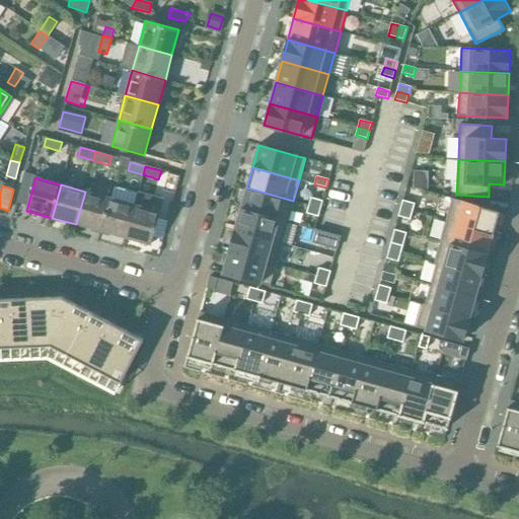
[(242,203),(240,209),(288,222),(293,201),(246,188),(242,203)]
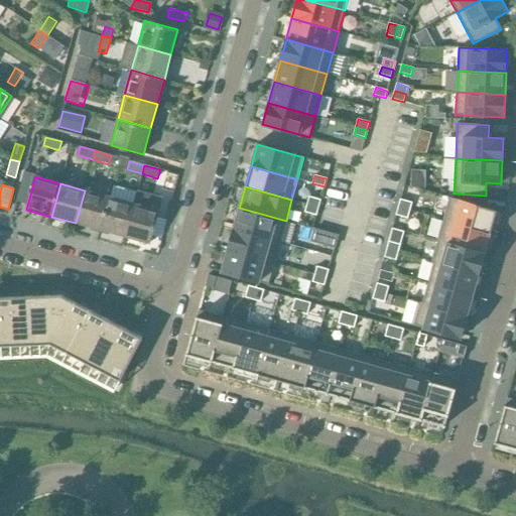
[(76,223),(100,230),(109,197),(85,190),(76,223)]
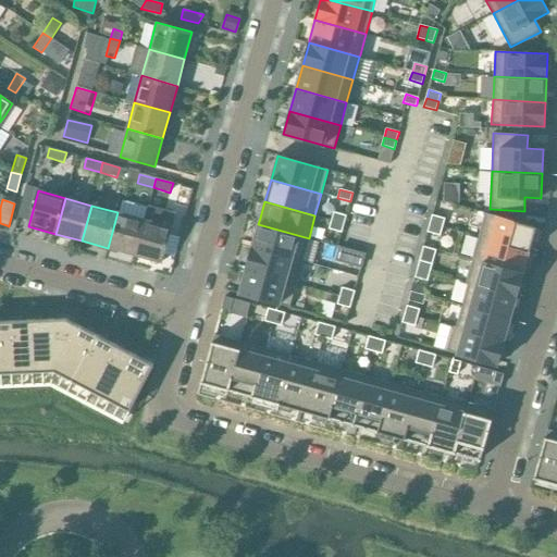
[(145,220),(135,256),(162,263),(172,227),(176,213),(148,206),(145,220)]
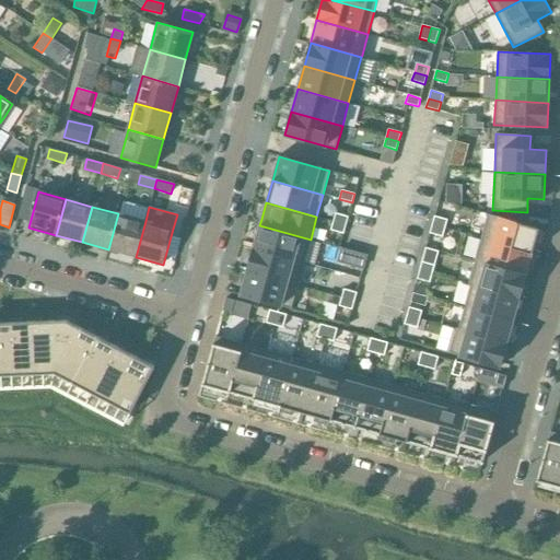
[(146,221),(118,213),(108,249),(136,257),(146,221)]
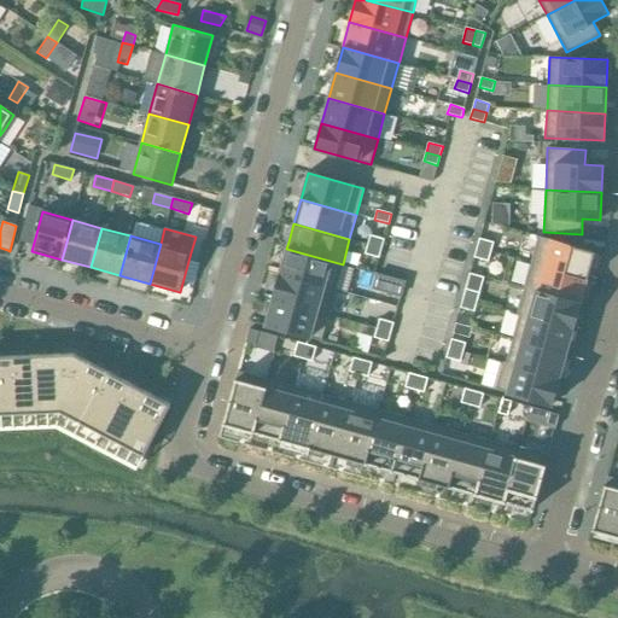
[(369,235),(367,244),(382,249),(384,239),(369,235)]
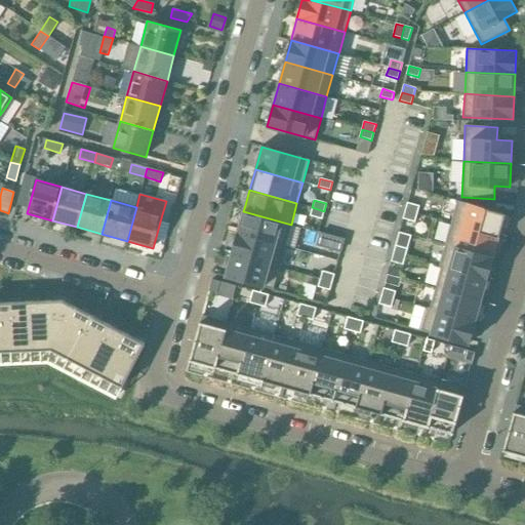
[(457,201),(451,224),(498,237),(505,214),(457,201)]
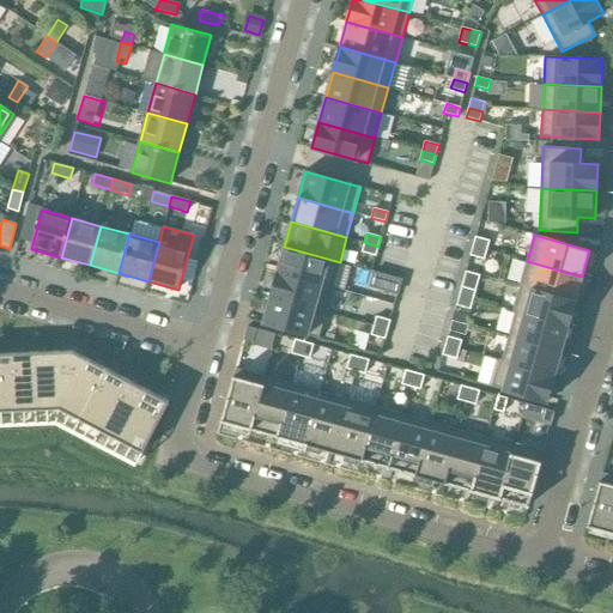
[(475,236),(473,246),(487,249),(490,241),(475,236)]
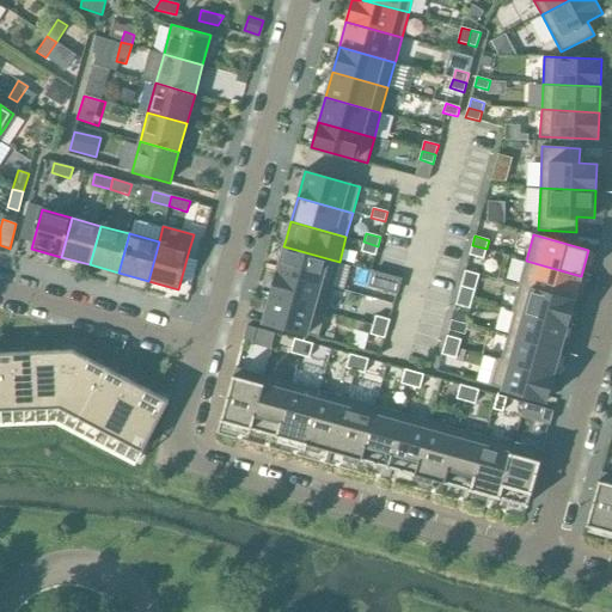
[(363,242),(361,251),(375,255),(378,246),(363,242)]
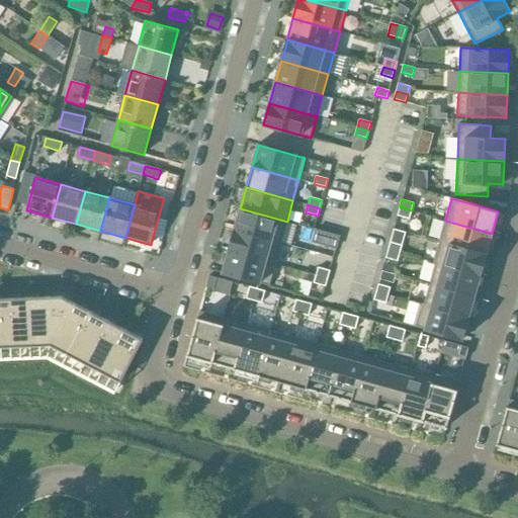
[(400,207),(398,216),(409,219),(412,210),(400,207)]
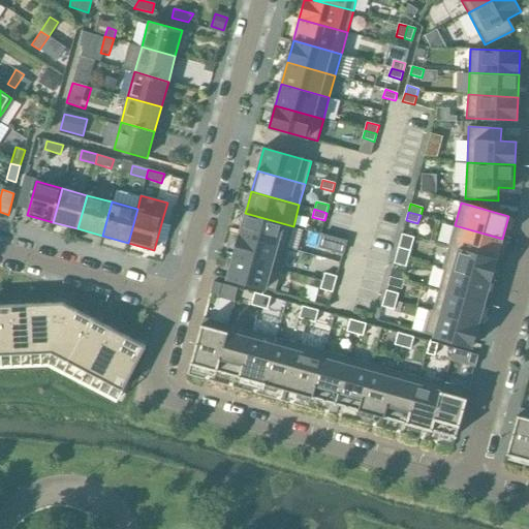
[(245,213),(239,235),(287,248),(293,226),(245,213)]
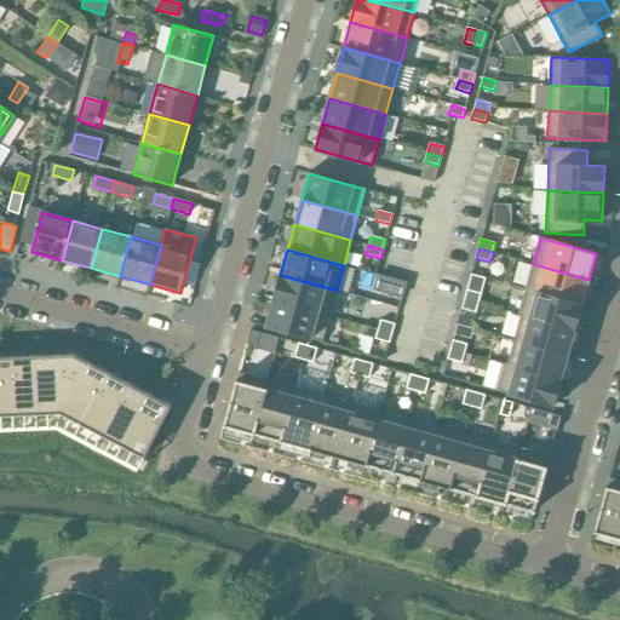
[(533,264),(526,288),(581,304),(589,280),(533,264)]
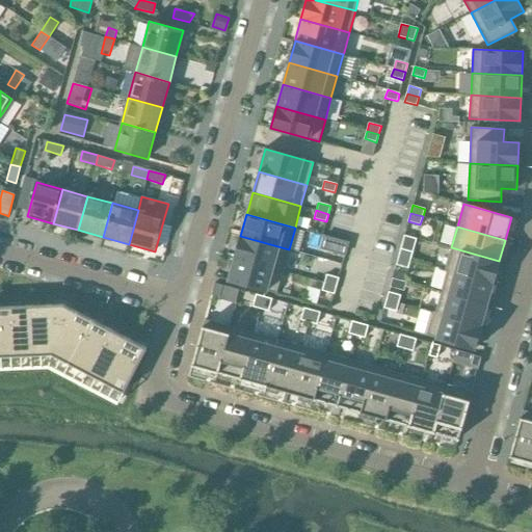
[(240,236),(235,258),(283,271),(289,249),(240,236)]
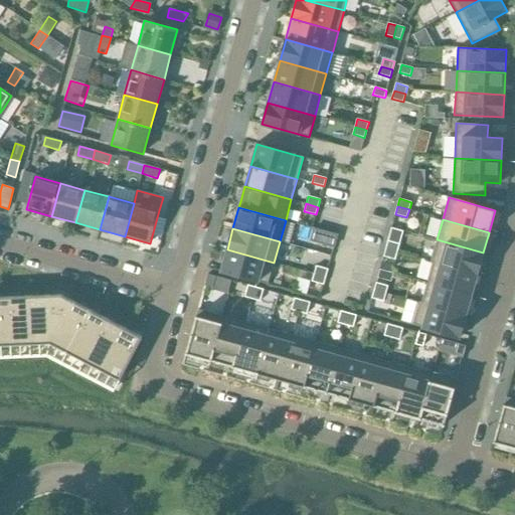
[(310,239),(334,246),(337,234),(318,229),(313,228),(310,239)]
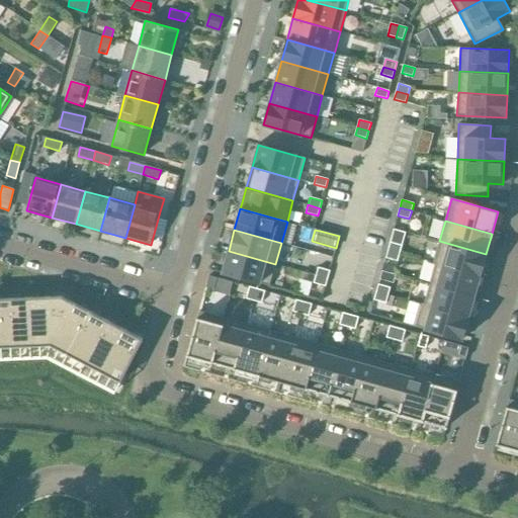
[(439,241),(433,262),(481,275),(486,254),(439,241)]
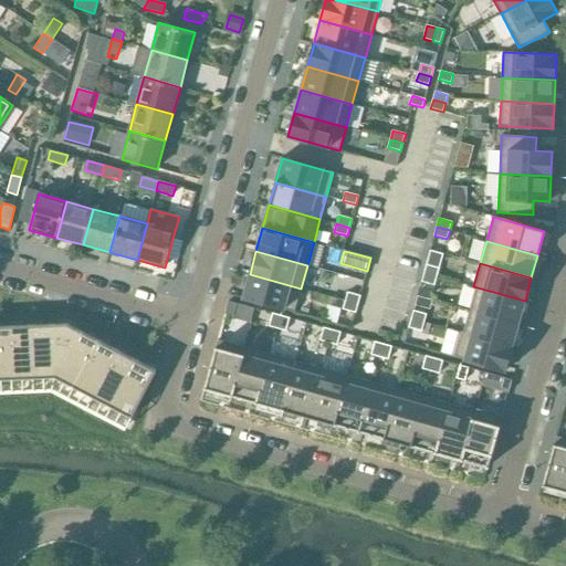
[(427,264),(423,273),(437,276),(439,268),(427,264)]
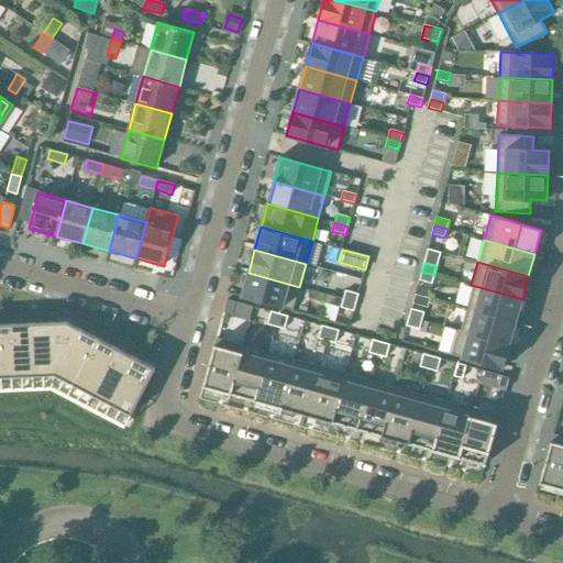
[(421,272),(419,280),(432,284),(434,275),(421,272)]
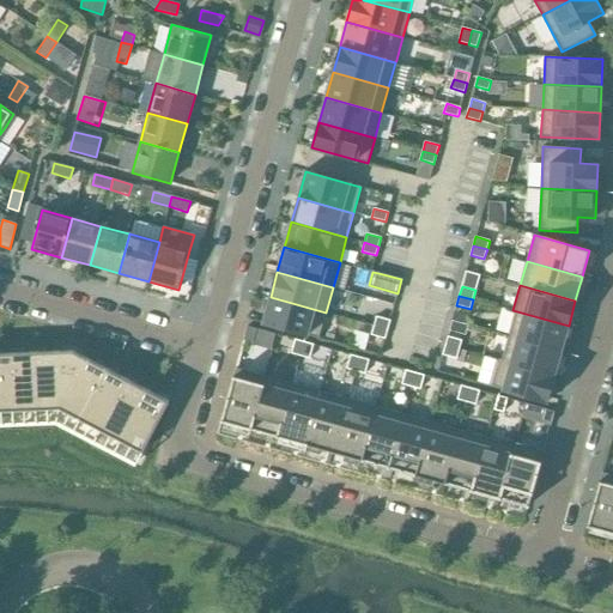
[(263,322),(262,323),(319,338),(326,313),(271,297),(263,322)]
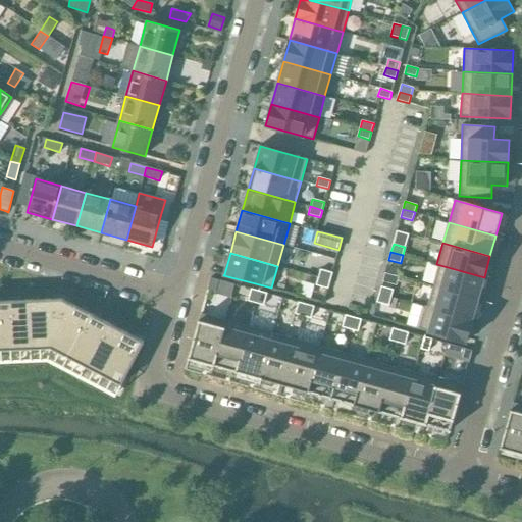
[(438,266),(433,286),(478,299),(484,277),(436,264),(436,265),(438,266)]
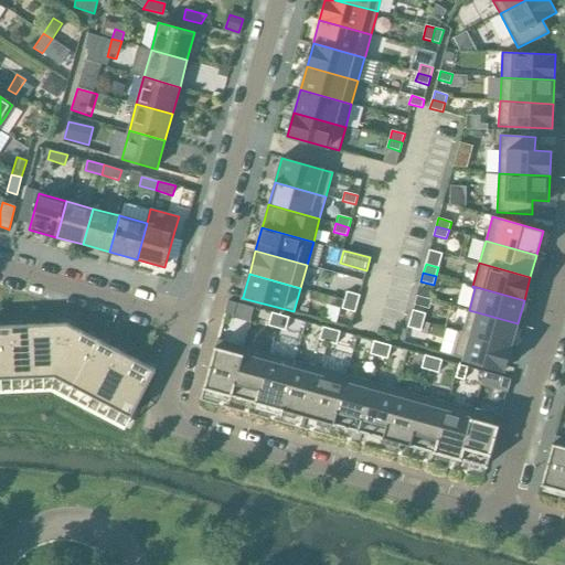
[(347,291),(344,300),(358,304),(360,295),(347,291)]
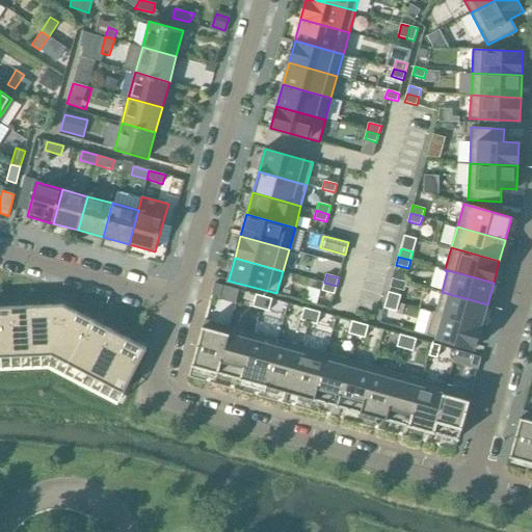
[(212,292),(212,295),(219,297),(222,285),(215,283),(212,292)]
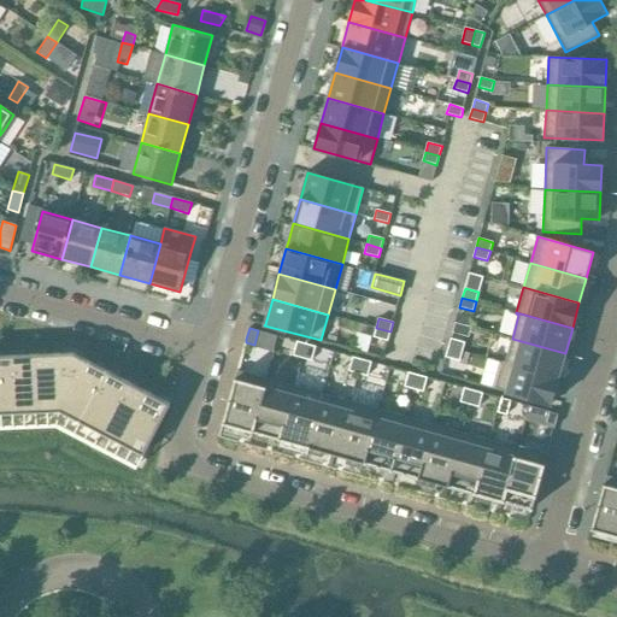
[(376,328),(374,338),(388,341),(391,331),(376,328)]
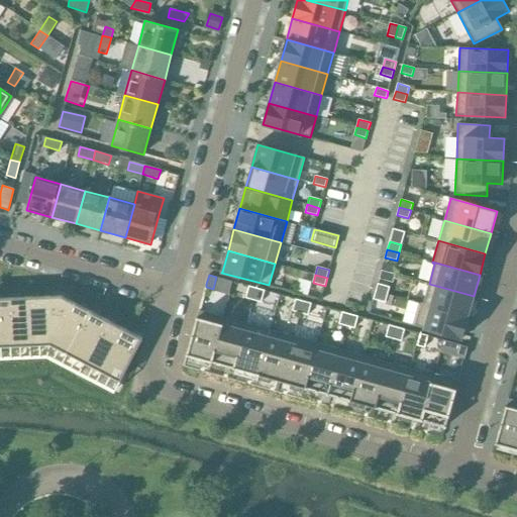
[(378,284),(376,291),(387,295),(390,287),(378,284)]
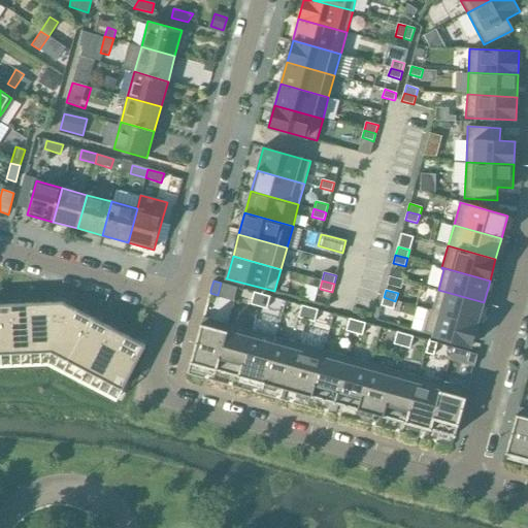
[(430,309),(430,310),(477,324),(484,302),(438,290),(432,309),(430,309)]
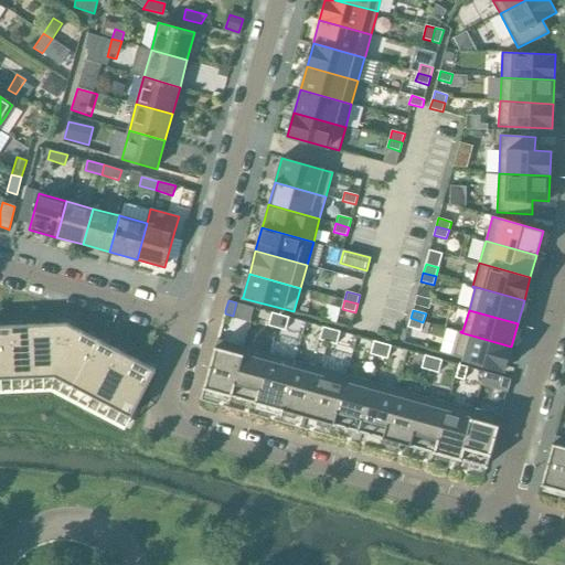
[(272,312),(268,326),(277,328),(280,315),(272,312)]
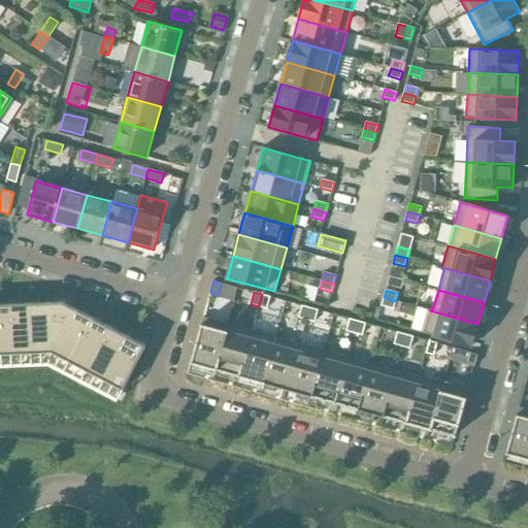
[(262,294),(259,306),(267,308),(270,297),(262,294)]
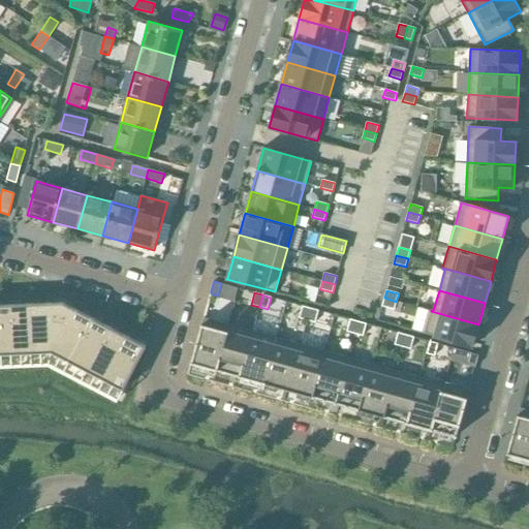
[(384,298),(382,306),(394,310),(396,302),(384,298)]
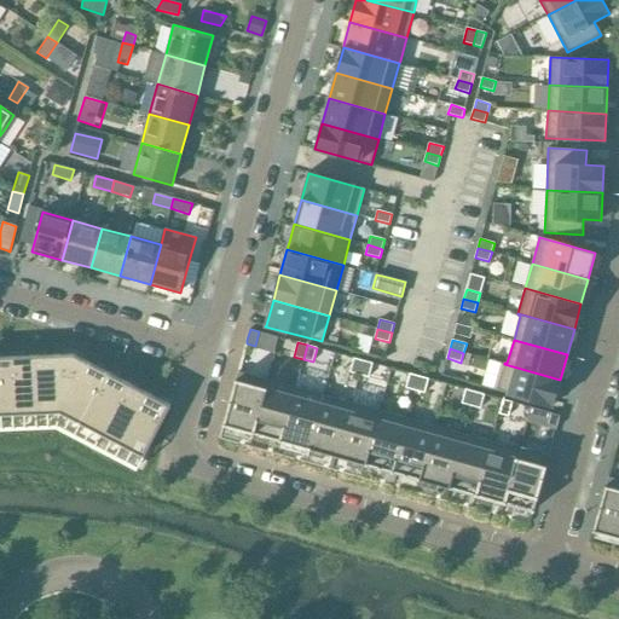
[(73,354),(34,356),(36,415),(59,414),(73,354)]
